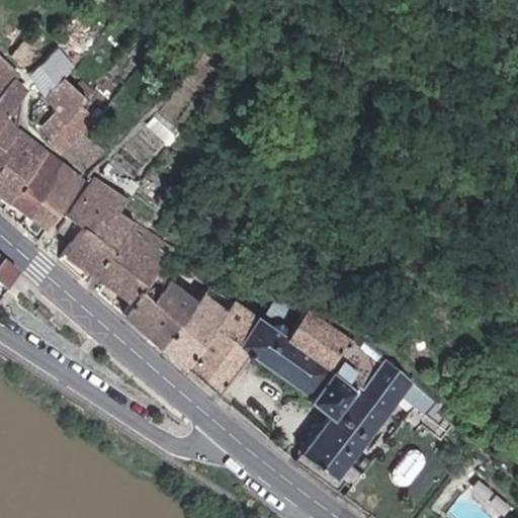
[(30,33),(13,51),(27,65),(45,49),(30,33)]
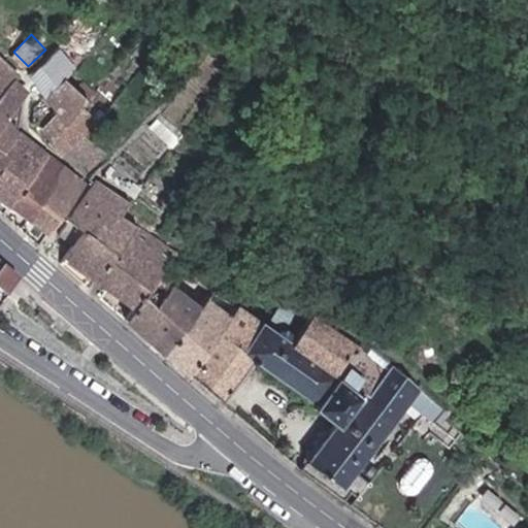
[(58,110),(47,123),(53,134),(78,109),(91,96),(68,77),(80,69),(63,45),(32,72),(58,110)]
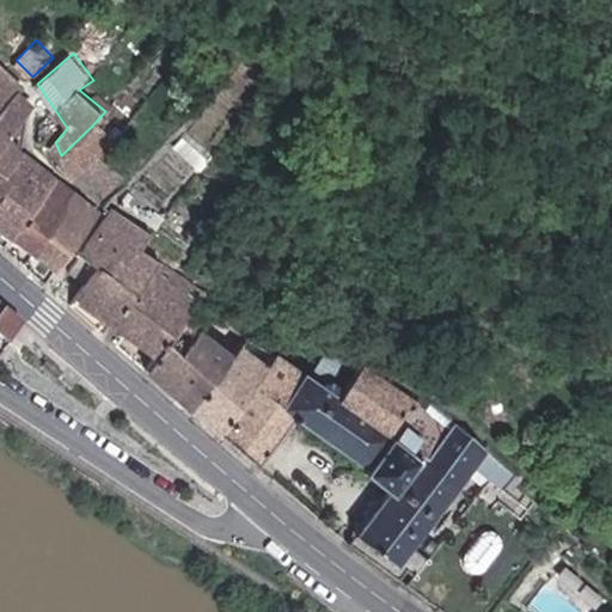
[(24,84),(0,61),(0,111),(20,87),(24,84)]
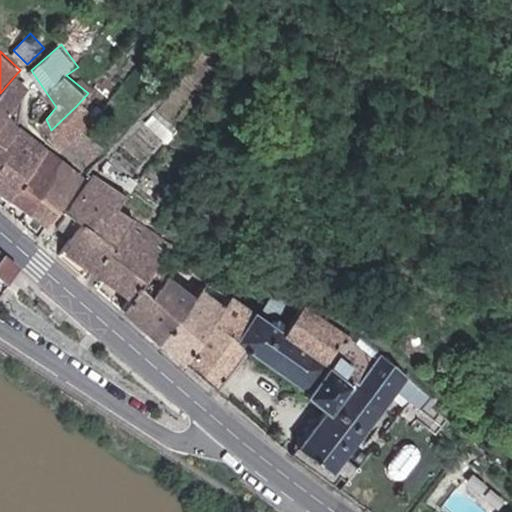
[(17,73),(0,93),(0,158),(7,150),(3,147),(21,124),(8,112),(31,85),(17,73)]
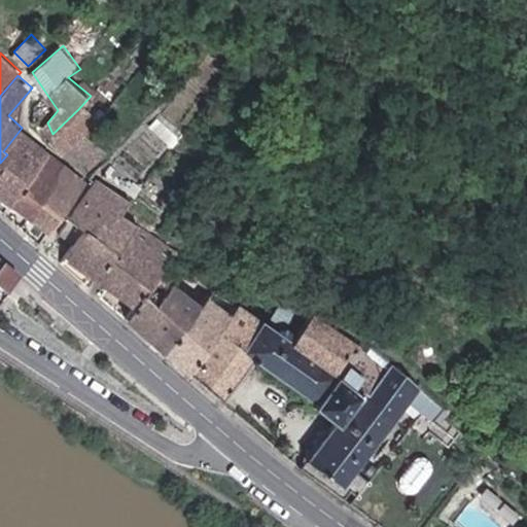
[(78,109),(53,134),(90,175),(109,150),(89,132),(78,109)]
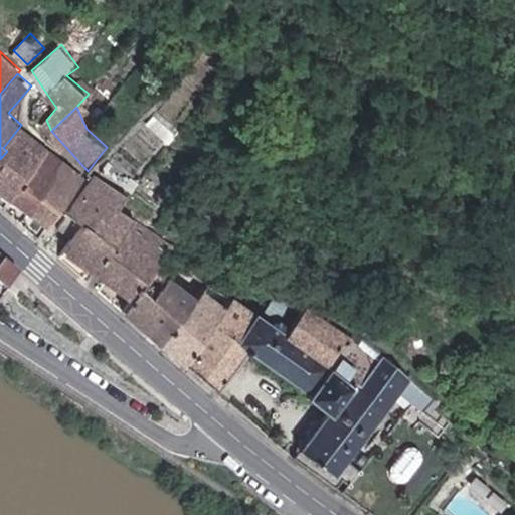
[(7,151),(0,159),(0,190),(12,200),(51,146),(21,125),(3,148),(7,151)]
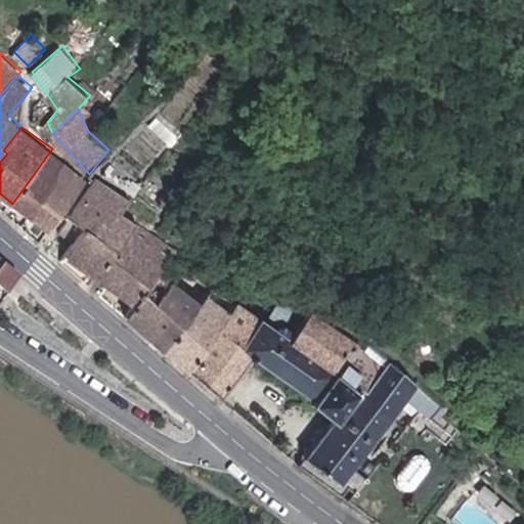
[(52,148),(12,204),(31,217),(69,165),(52,148)]
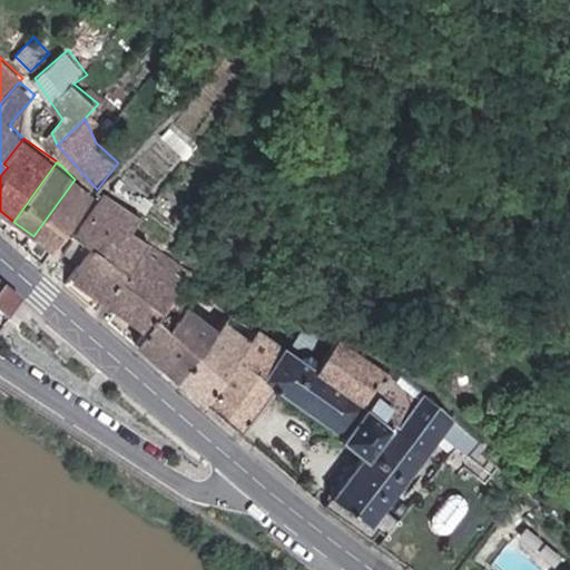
[(75,179),(33,236),(50,251),(88,204),(90,192),(75,179)]
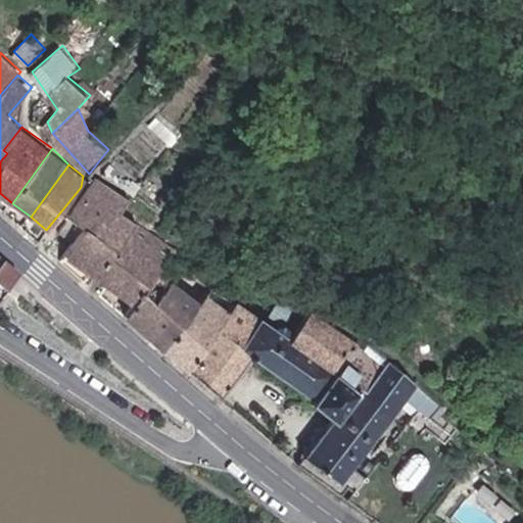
[(99,277),(137,222),(120,211),(130,200),(100,178),(73,215),(86,226),(65,252),(99,277)]
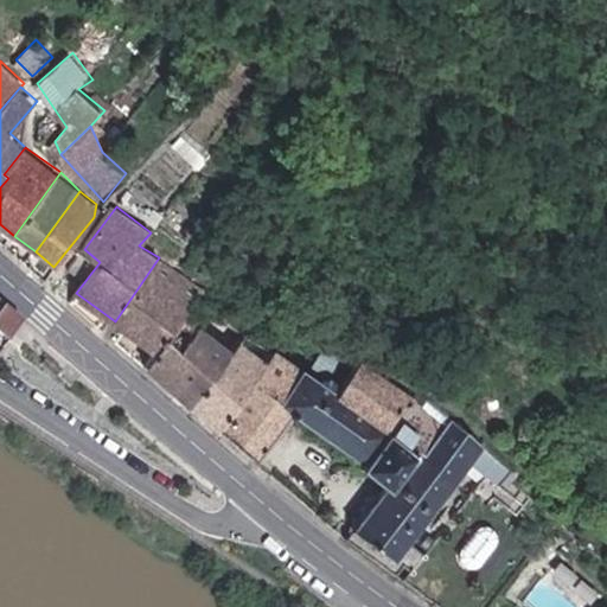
[(115,321),(157,353),(191,305),(203,287),(159,257),(115,321)]
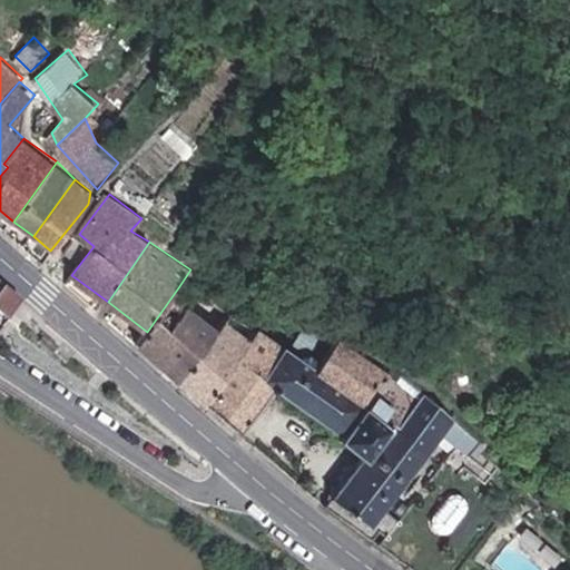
[(0,327),(21,302),(0,284),(0,327)]
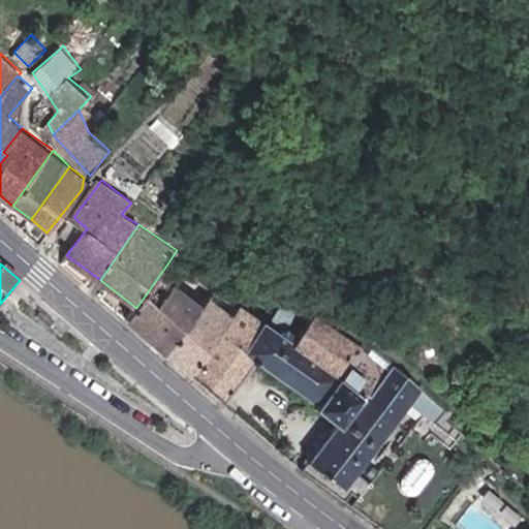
[(128,319),(155,341),(170,319),(154,306),(183,276),(166,266),(136,308),(128,319)]
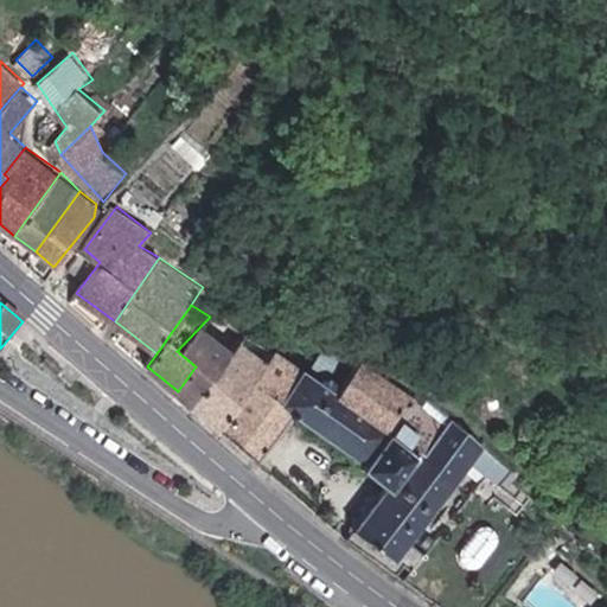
[(178,391),(222,428),(268,363),(241,342),(249,333),(216,310),(210,317),(177,351),(196,366),(178,391)]
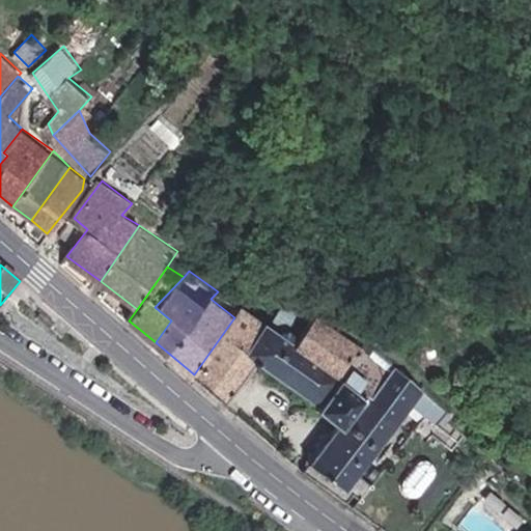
[(294,342),(309,317),(290,304),(273,328),(294,342)]
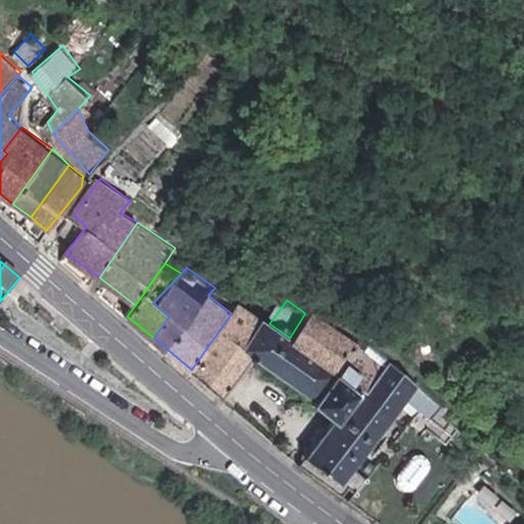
[(231,313),(191,369),(223,397),(253,356),(316,400),(313,403),(335,420),(306,454),(340,482),(406,399),(429,419),(439,404),(380,353),(375,359),(305,313),(290,338),(269,323),(241,301),(231,313)]
